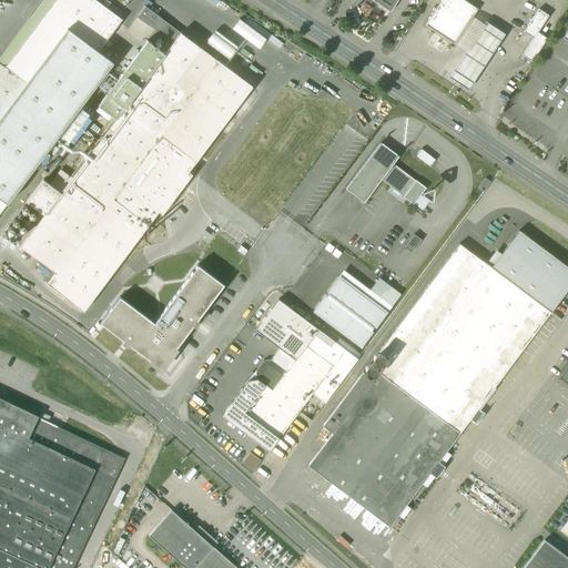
[(40,0),(0,54),(0,62),(4,67),(54,0),(40,0)]
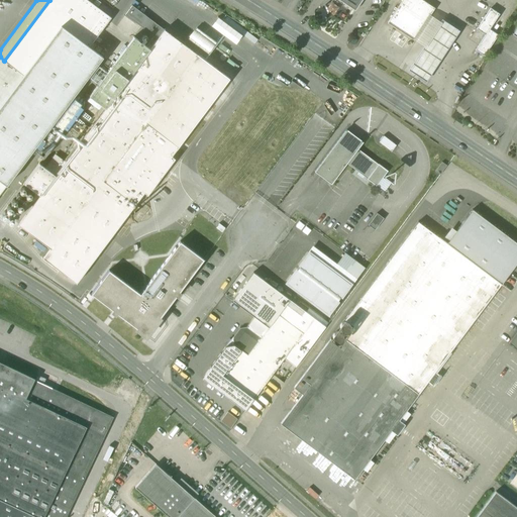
[(49,0),(4,61),(23,75),(61,25),(89,46),(111,17),(88,0),(49,0)]
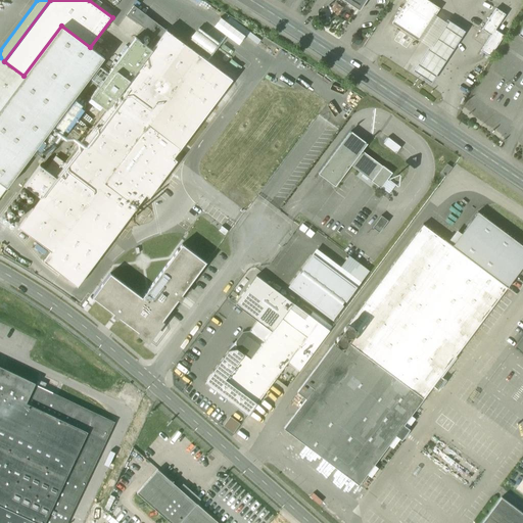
[(351,0),(343,0),(360,10),(362,6),(351,0)]
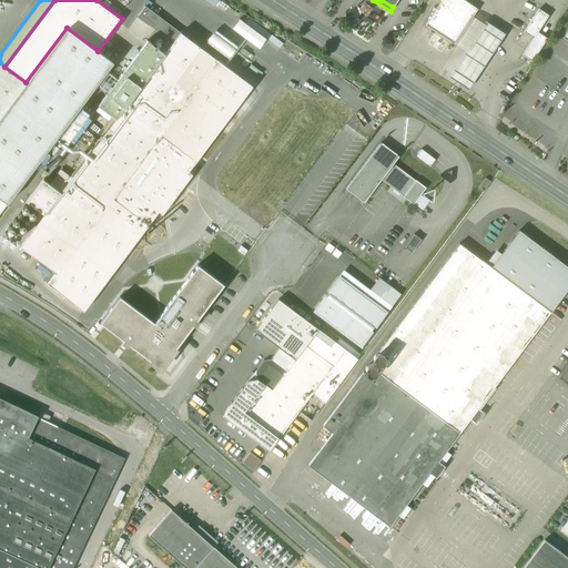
[(477,9),(464,0),(442,0),(426,24),(454,43),(455,42),(473,17),(477,9)]
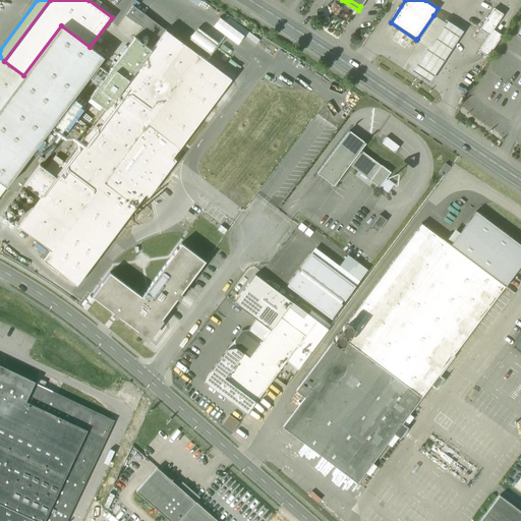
[(165,30),(133,5),(126,14),(159,39),(165,30)]
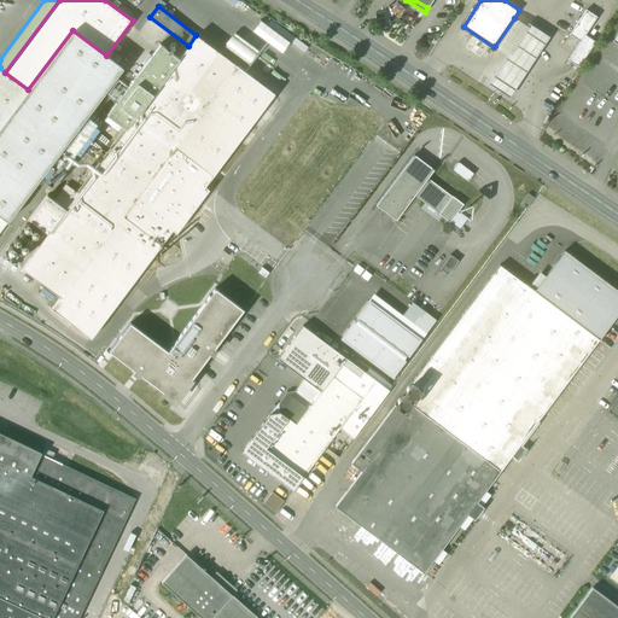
[(587,10),(570,34),(581,41),(584,35),(596,17),(587,10)]
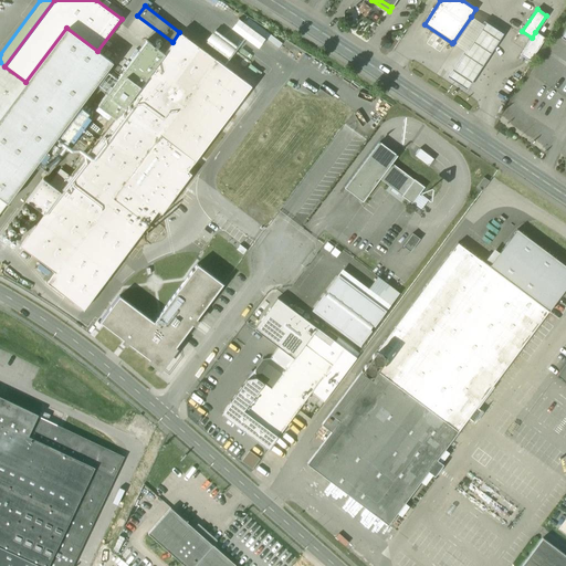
[(471,17),(453,42),(464,50),(482,23),(471,17)]
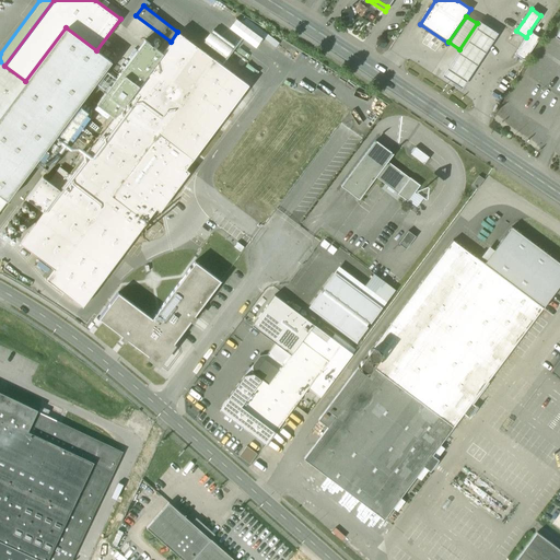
[(235,19),(229,28),(257,46),(264,36),(235,19)]
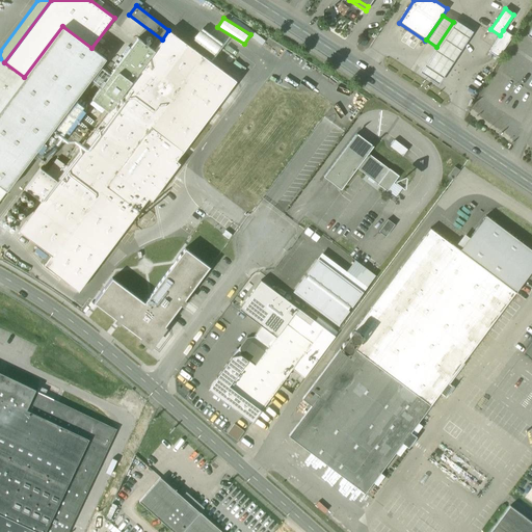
[(436,47),(420,72),(439,83),(473,31),(454,20),(453,22),(436,47)]
